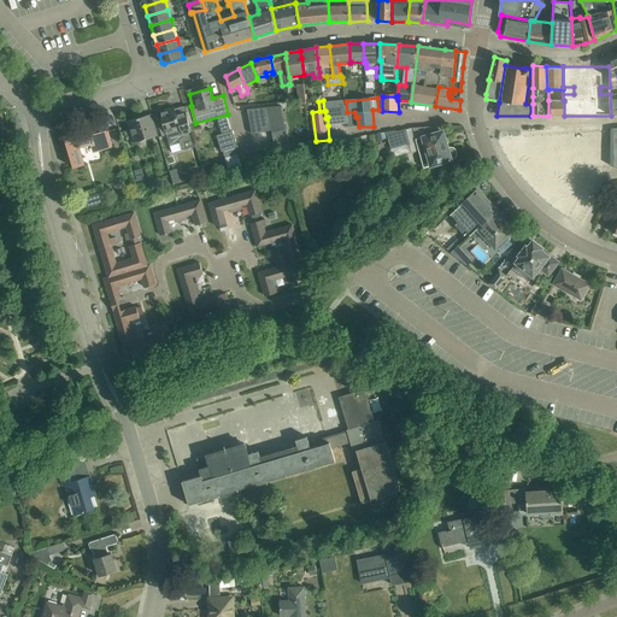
[(551,116),(564,116),(564,101),(564,100),(563,100),(548,100),(548,116),(551,116)]
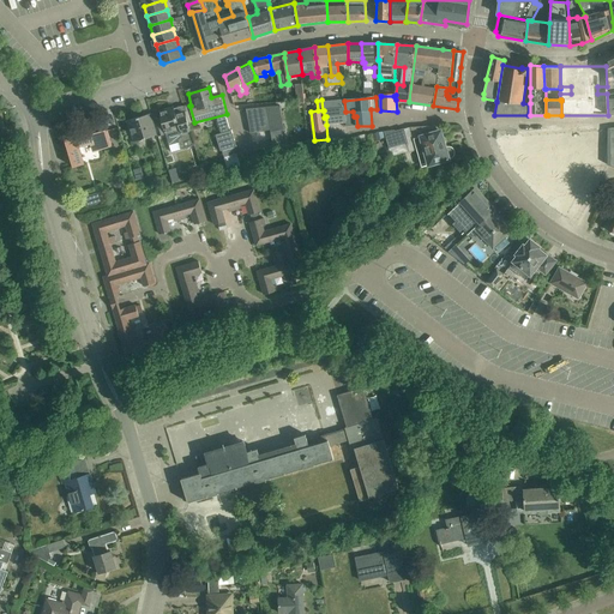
[(337,109),(324,110),(324,118),(326,116),(326,125),(347,122),(345,112),(344,101),(336,102),(337,109)]
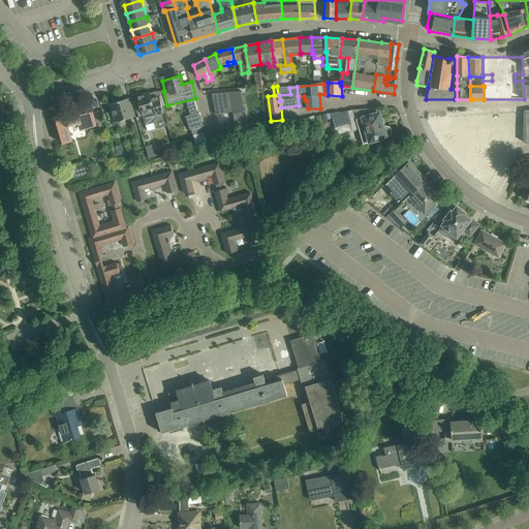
[(157,91),(150,93),(149,92),(137,95),(146,125),(155,123),(156,128),(167,125),(157,91)]
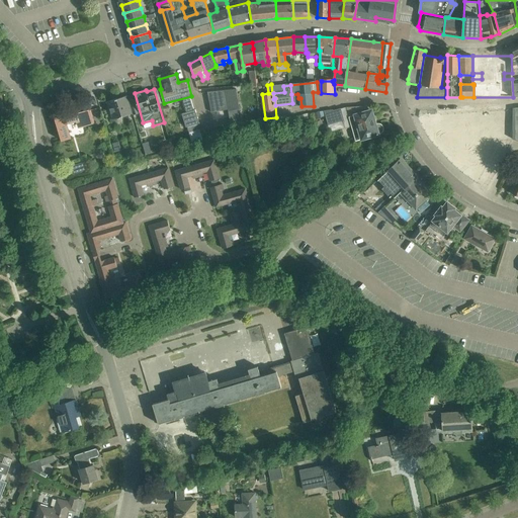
[(218,90),(207,91),(208,93),(209,102),(211,112),(218,111),(228,109),(230,117),(231,123),(220,125),(213,126),(214,132),(217,139),(244,134),(244,133),(244,132),(237,89),(225,90),(219,91),(218,91),(218,90)]
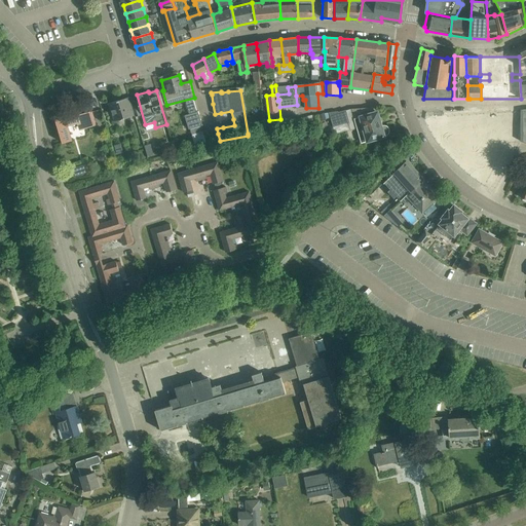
[(111,110),(115,121),(134,116),(128,98),(108,104),(110,110),(111,110)]
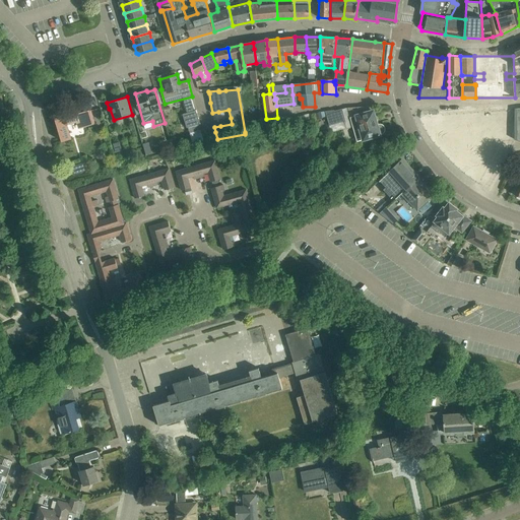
[(372,107),(348,108),(335,112),(334,111),(326,112),(330,125),(345,121),(347,129),(353,127),(358,141),(380,135),(382,134),(383,134),(384,133),(385,132),(385,130),(385,129),(385,127),(385,126),(384,125),(382,124),(381,124),(379,124),(377,124),(372,107)]
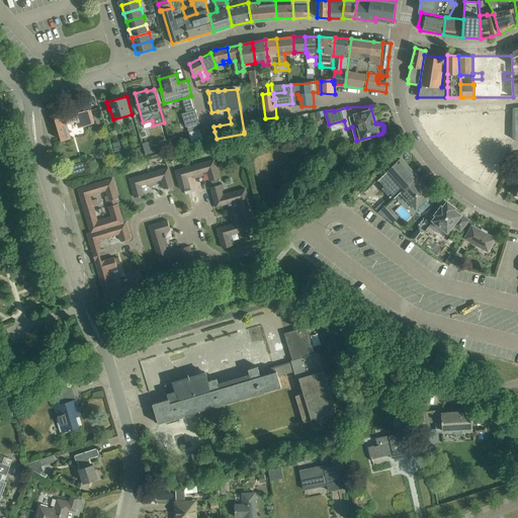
[(76,111),(70,113),(72,122),(81,120),(83,126),(94,123),(90,109),(77,113),(76,111)]
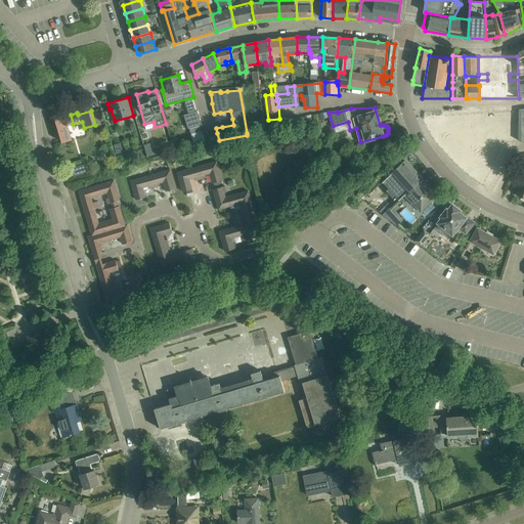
[(440,113),(431,118),(439,134),(448,147),(460,161),(471,172),(484,183),(500,162),(489,153),(479,142),(470,132),(463,121),(475,121),(475,111),(456,111),(457,112),(440,113)]
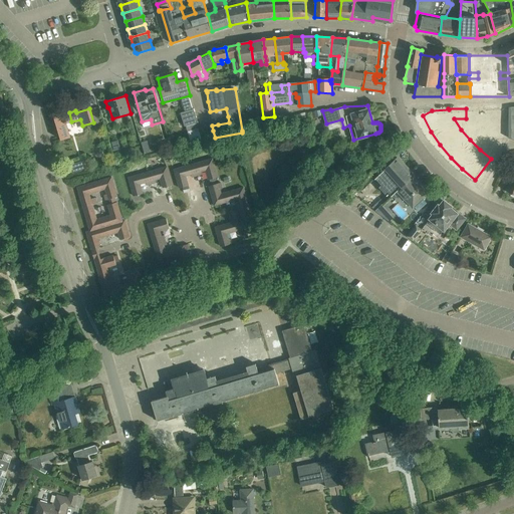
[(187,126),(197,123),(199,123),(194,109),(181,112),(185,126),(187,126)]
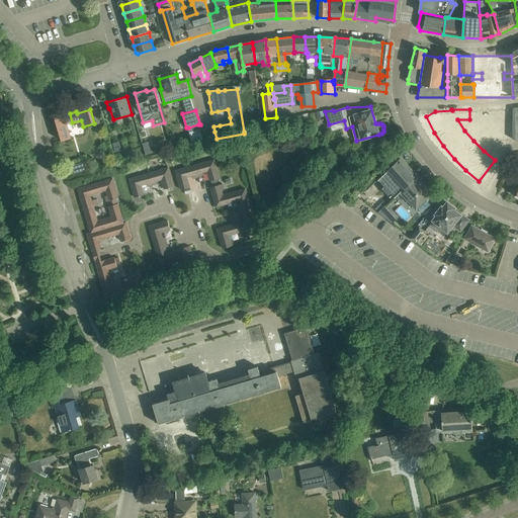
[(72,122),(70,113),(55,117),(62,141),(71,139),(67,124),(72,122)]
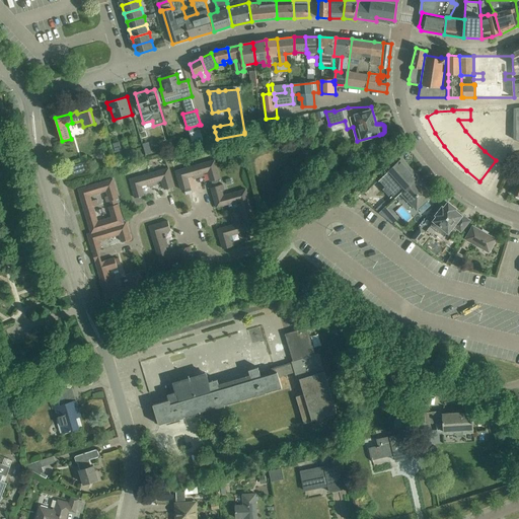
[(189,128),(190,133),(201,130),(199,125),(189,128)]
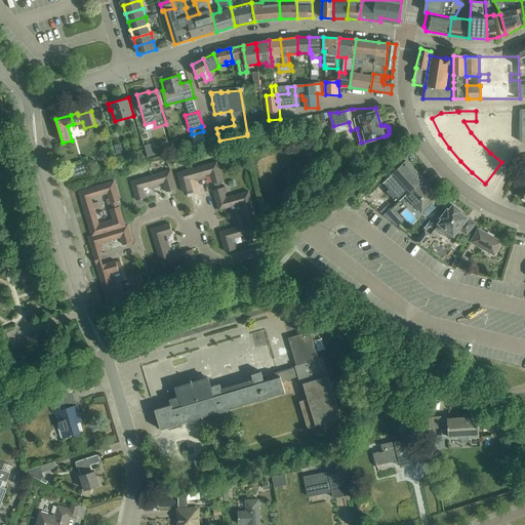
[(192,134),(194,140),(204,137),(203,131),(192,134)]
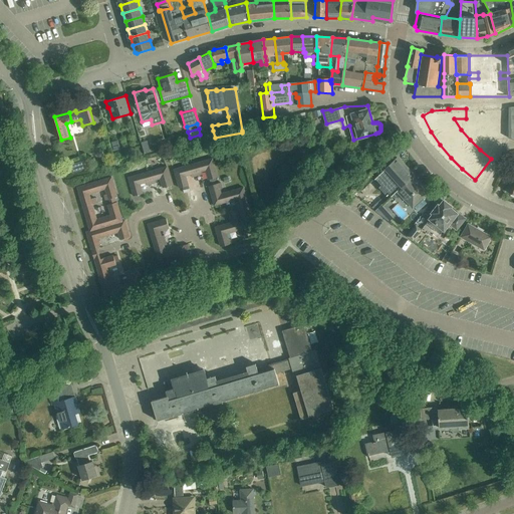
[(0,146),(10,144),(7,135),(0,136),(0,146)]
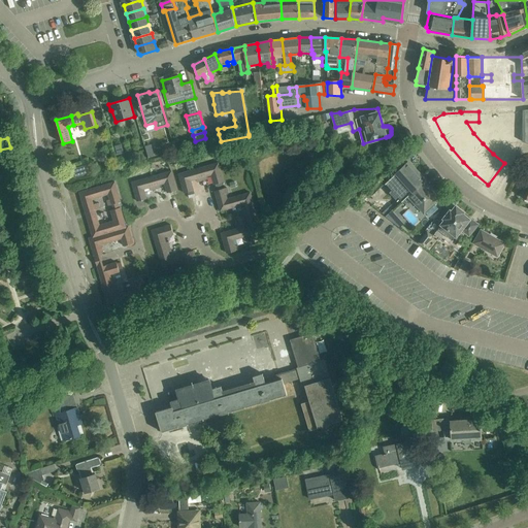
[(205,138),(195,141),(196,146),(207,143),(205,138)]
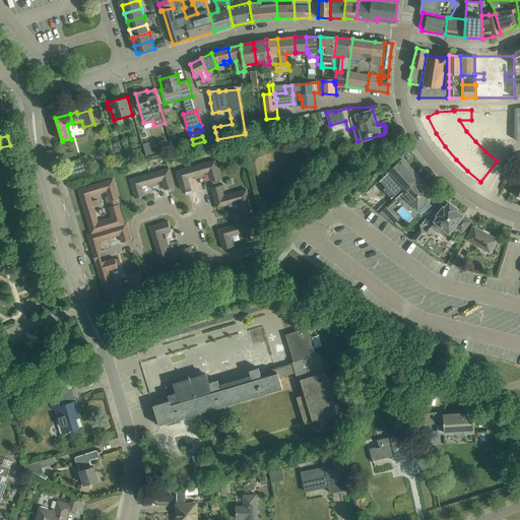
[(215,160),(195,167),(199,178),(204,177),(203,174),(208,173),(211,182),(220,179),(215,160)]
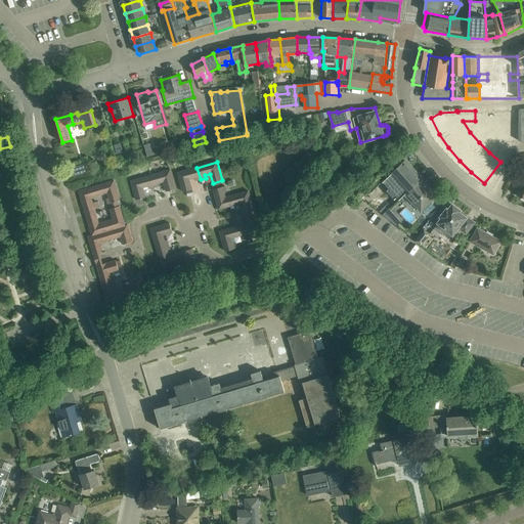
[(387,178),(383,182),(389,189),(398,200),(399,201),(404,197),(401,193),(402,192),(406,188),(403,185),(417,174),(405,162),(387,178)]
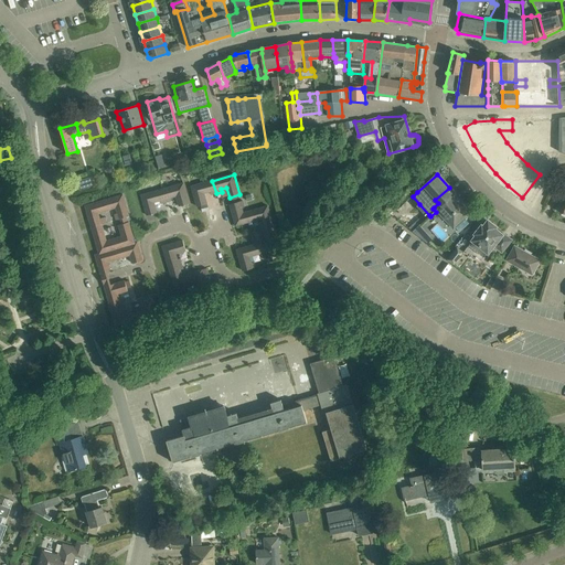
[(93,177),(75,182),(77,191),(95,185),(93,177)]
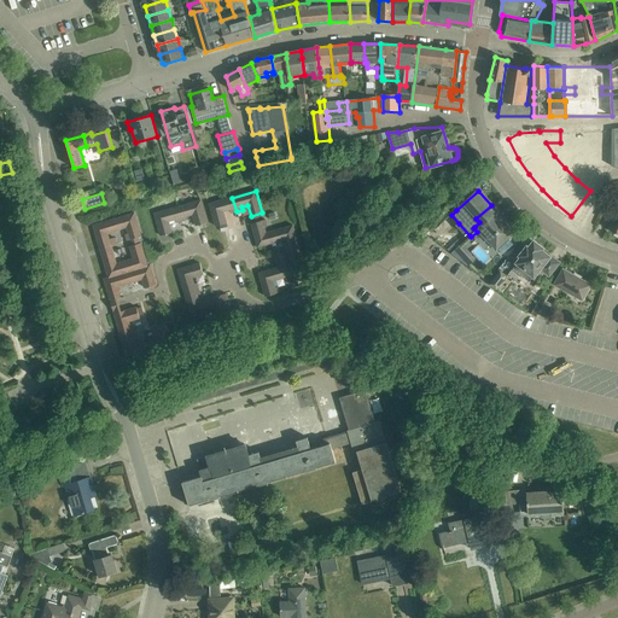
[(237,211),(232,198),(209,204),(216,226),(227,223),(223,211),(229,210),(231,213),(237,211)]
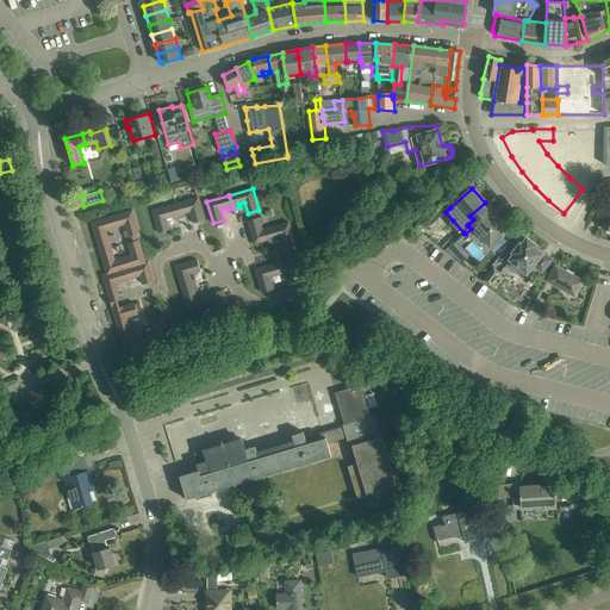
[(198,198),(175,204),(179,218),(185,217),(185,213),(191,212),(193,223),(205,221),(198,198)]
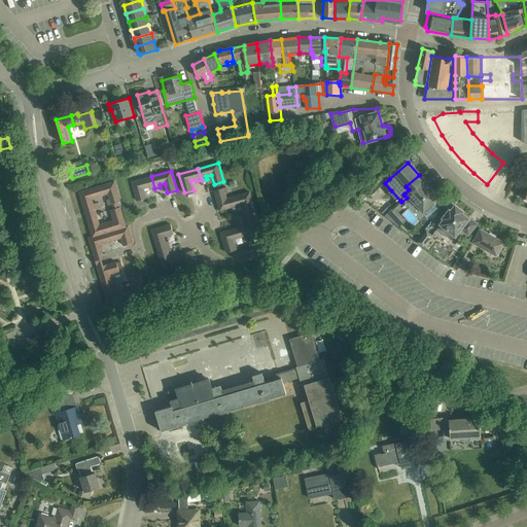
[(405,194),(403,195),(407,198),(408,197),(423,214),(425,212),(432,207),(431,206),(438,199),(423,181),(424,180),(419,175),(406,186),(409,189),(405,194)]
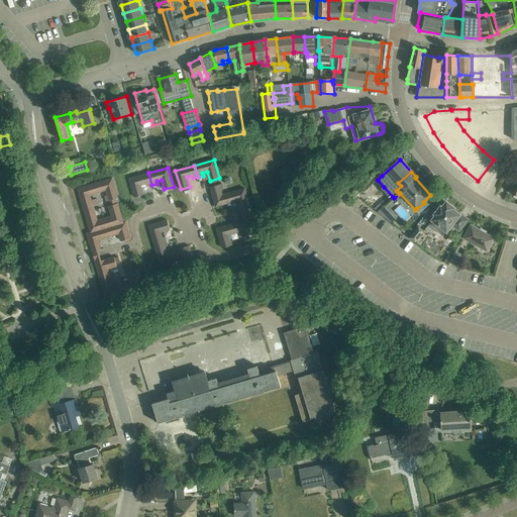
[(151,185),(148,173),(129,179),(134,197),(143,195),(141,186),(146,184),(147,187),(151,185)]
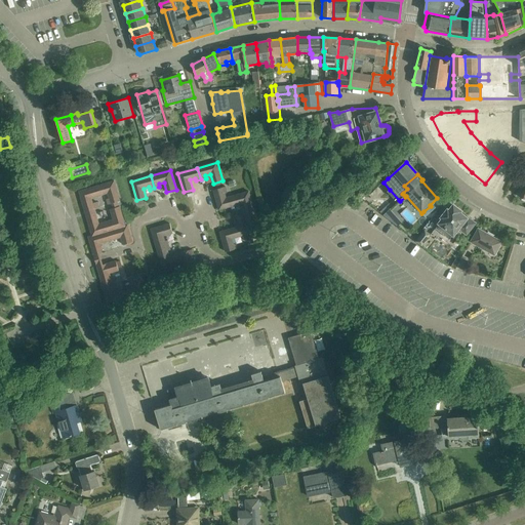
[(114,180),(96,187),(99,196),(108,193),(110,198),(107,199),(109,204),(120,201),(114,180)]
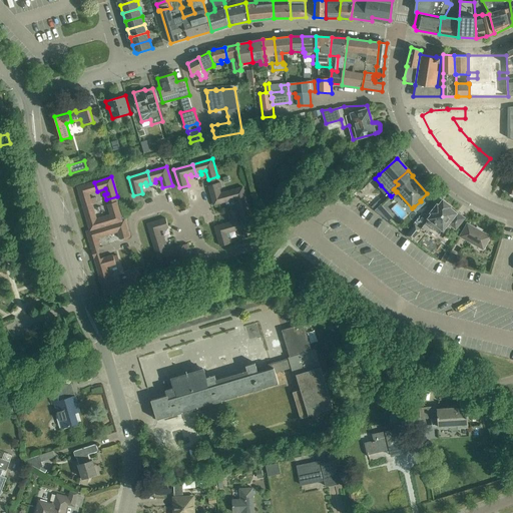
[(94,182),(77,187),(83,206),(83,207),(93,205),(92,204),(92,203),(97,202),(95,197),(91,198),(89,193),(97,191),(94,182)]
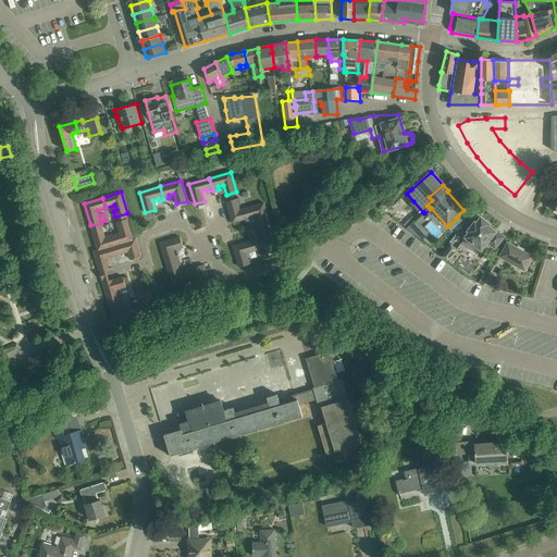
[(233,223),(249,218),(247,208),(239,210),(238,205),(240,203),(239,198),(226,201),(233,223)]
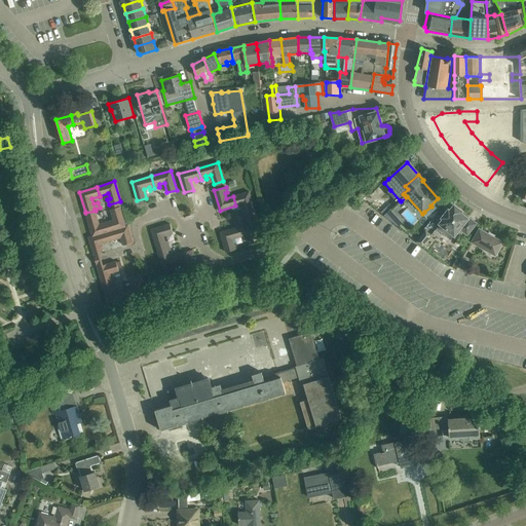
[(241,210),(242,215),(255,212),(250,192),(233,196),(235,205),(242,203),(245,210),(241,210)]
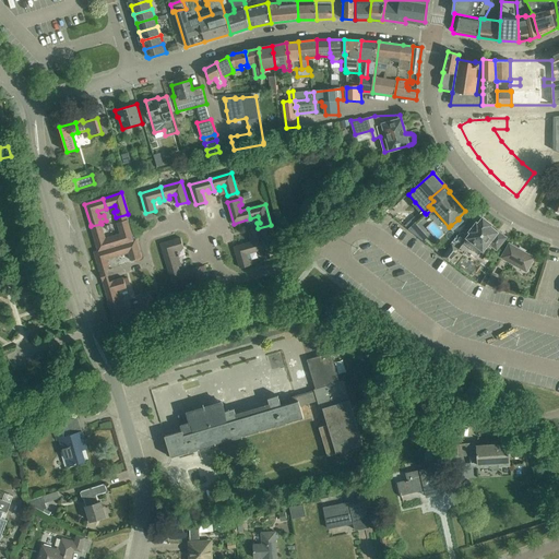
[(121,234),(113,236),(116,246),(133,240),(128,219),(118,223),(121,234)]
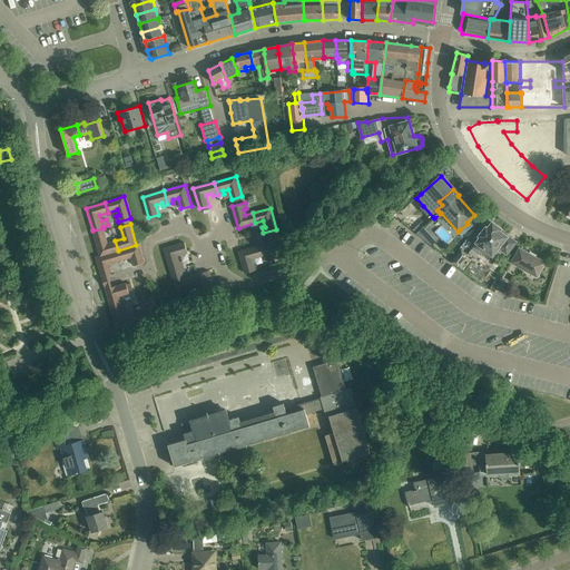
[(507,256),(517,244),(508,236),(507,238),(498,232),(500,231),(492,224),(488,231),(485,229),(479,237),(481,238),(472,249),(488,262),(492,255),(494,256),(500,249),(507,256)]
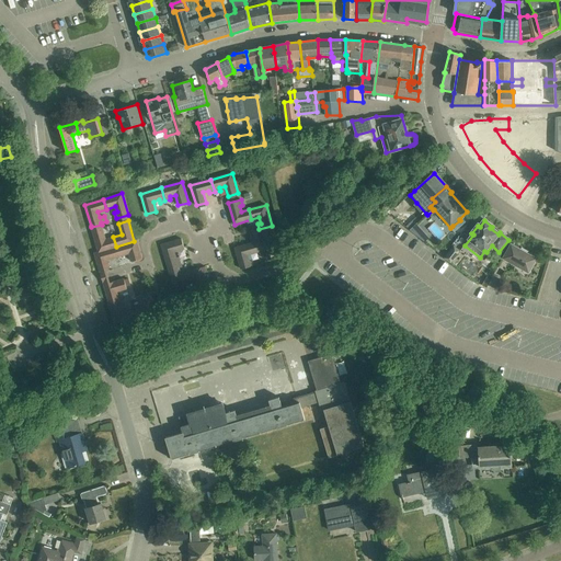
[(102,225),(91,227),(92,230),(99,252),(116,247),(113,237),(106,239),(102,225)]
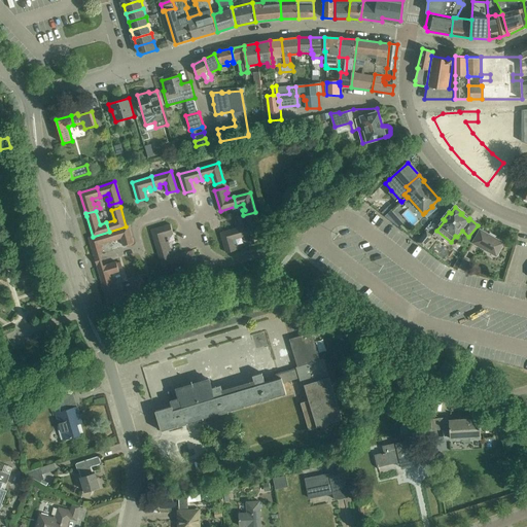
[(249,224),(240,227),(242,237),(260,232),(255,212),(243,215),(245,220),(247,219),(249,224)]
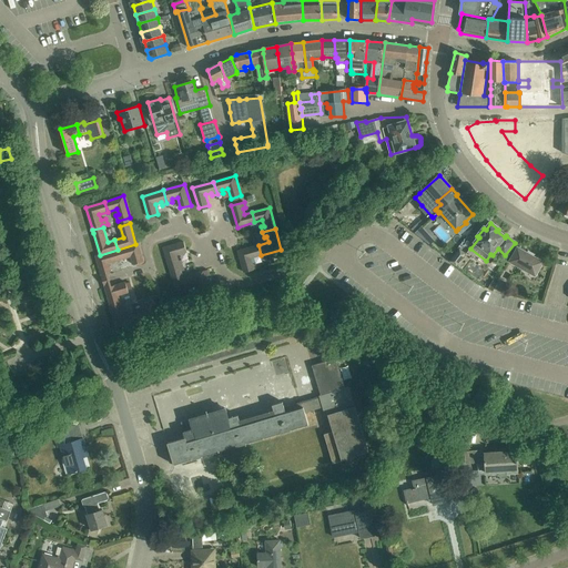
[(163,247),(170,270),(183,265),(181,260),(179,261),(176,255),(186,252),(184,242),(163,247)]
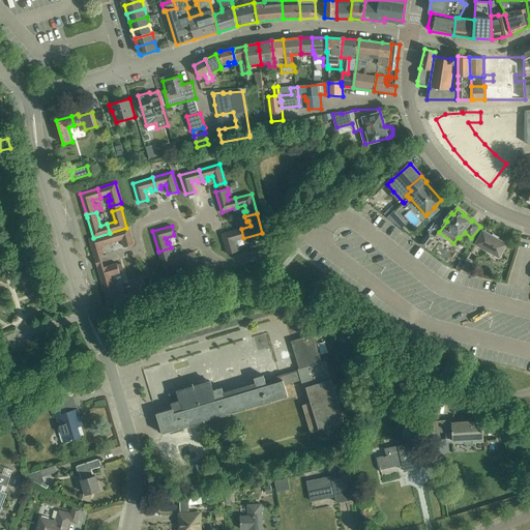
[(126,228),(110,233),(112,242),(122,239),(124,247),(134,244),(128,227),(126,228)]
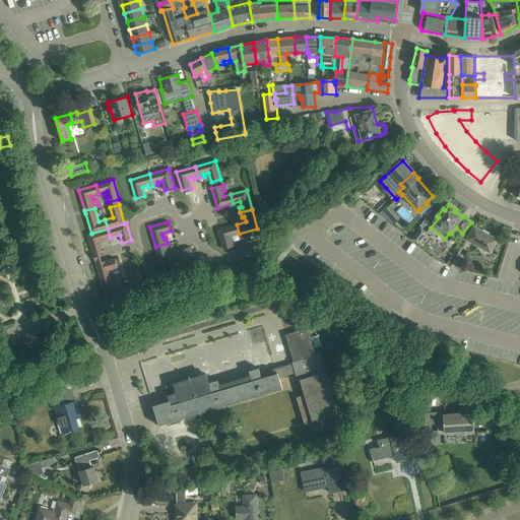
[(239,234),(237,224),(218,230),(223,250),(236,246),(234,241),(232,242),(230,237),(239,234)]
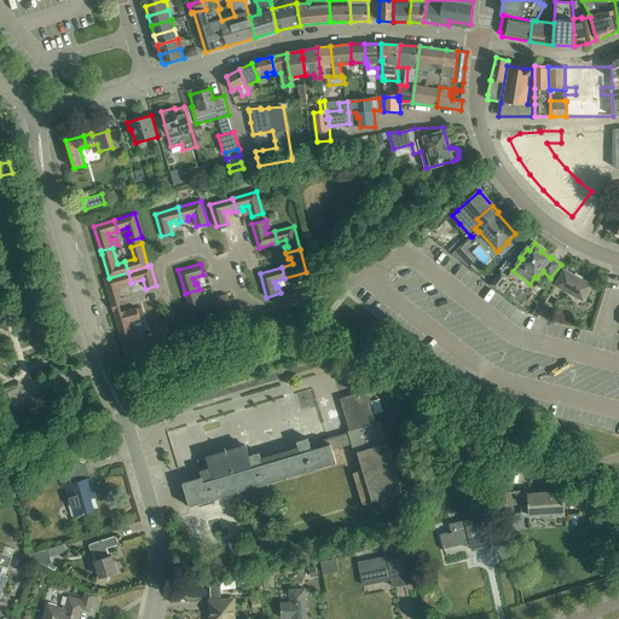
[(555,285),(583,301),(591,287),(563,271),(555,285)]
